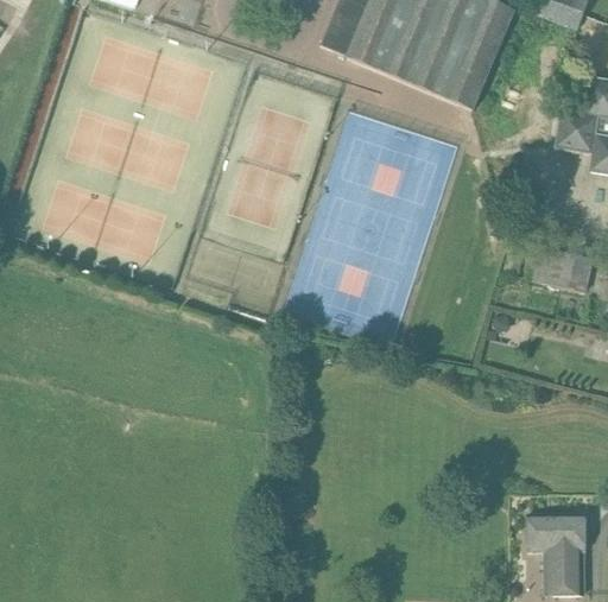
[(337,0),(320,43),(347,55),(347,56),(474,109),(519,0),(337,0)]
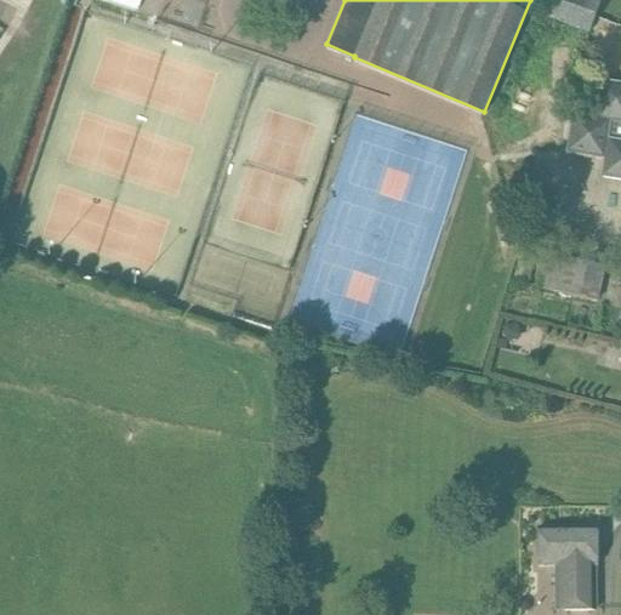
[(553,0),(550,12),(590,27),(602,0),(553,0)]
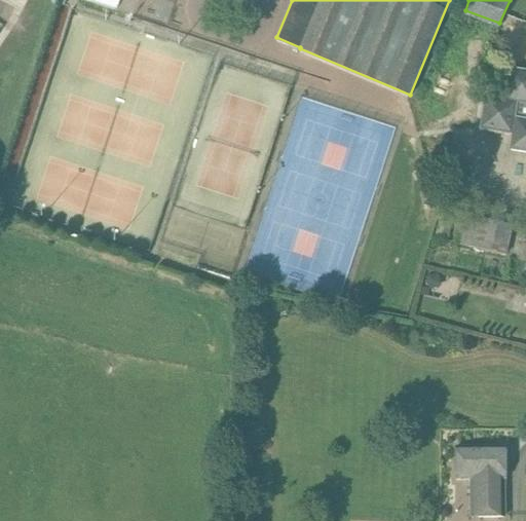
[(486,95),(481,128),(513,134),(511,148),(525,150),(525,67),(509,65),(504,95),(504,99),(486,95)]
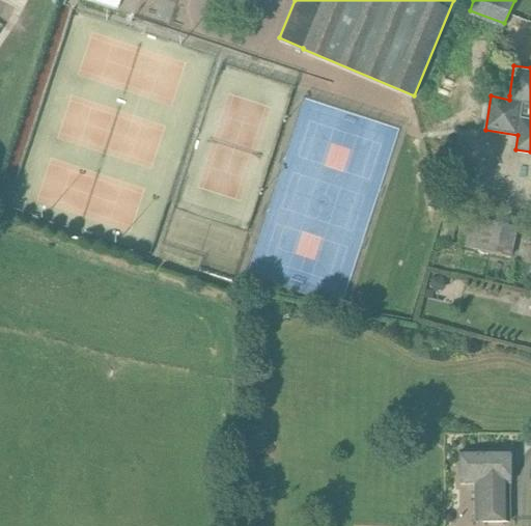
[(466,243),(511,254),(518,224),(472,214),(466,243)]
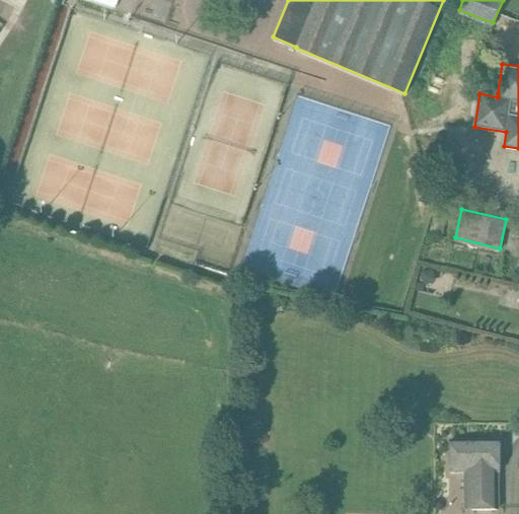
[(499,437),(450,438),(450,469),(464,469),(464,505),(467,507),(482,507),(497,506),(497,469),(499,469),(499,437)]
